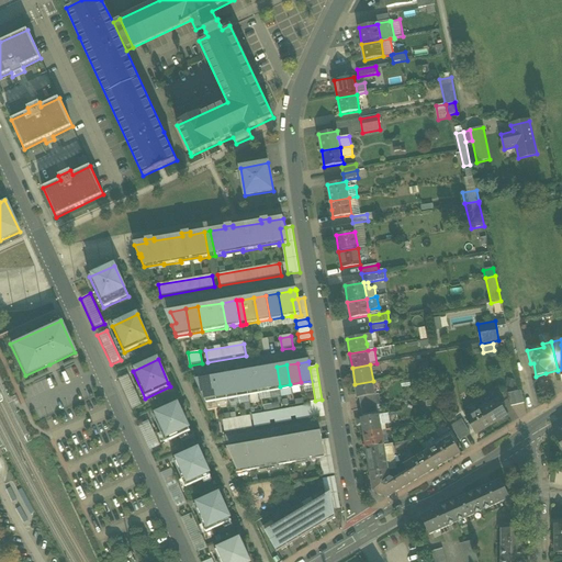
[(266,369),(269,389),(280,386),(277,367),(266,369)]
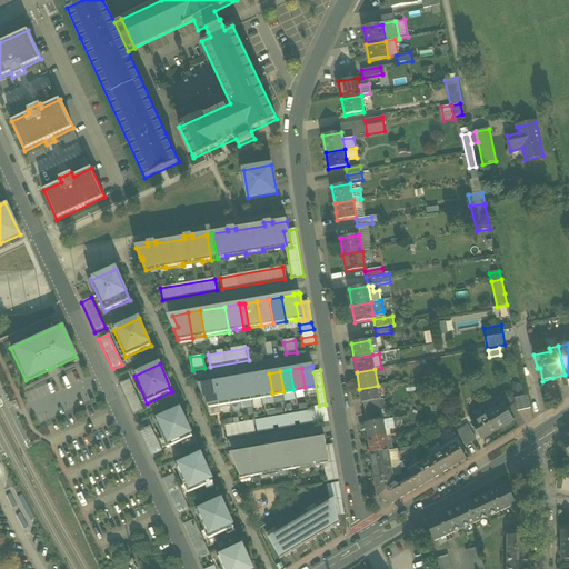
[(258,375),(261,395),(272,393),(269,373),(258,375)]
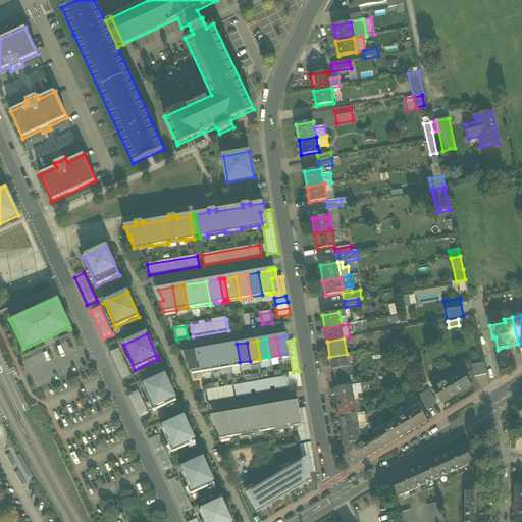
[(227,346),(230,364),(240,362),(237,344),(227,346)]
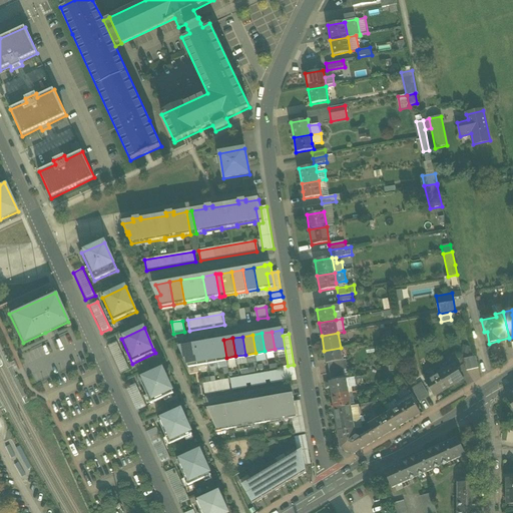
[(213,342),(216,359),(226,358),(223,340),(213,342)]
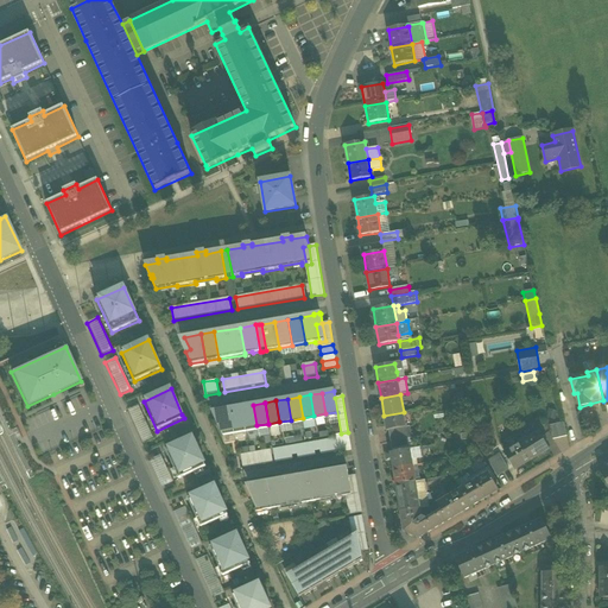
[(241,406),(245,428),(257,425),(253,405),(241,406)]
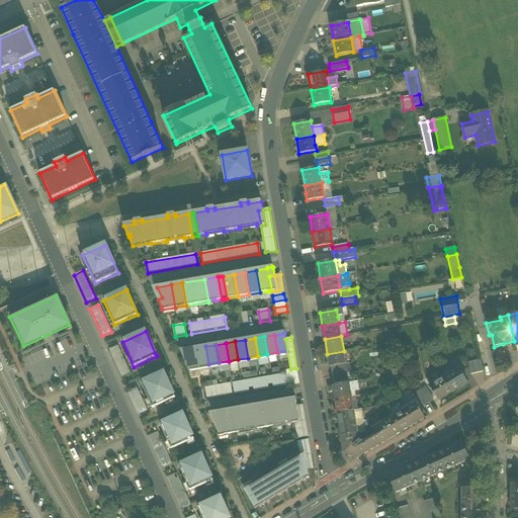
[(196,348),(199,366),(208,364),(205,346),(196,348)]
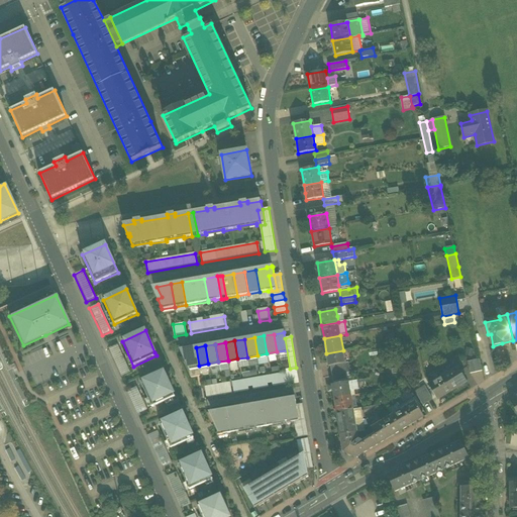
[(181,350),(189,368),(199,366),(196,347),(181,350)]
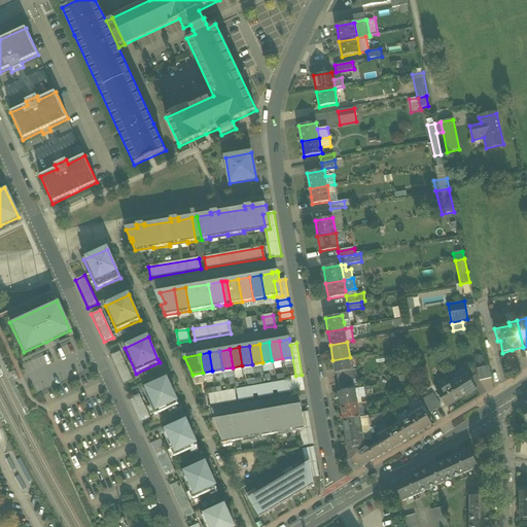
[(352,371),(350,357),(332,360),(335,374),(337,374),(352,371)]
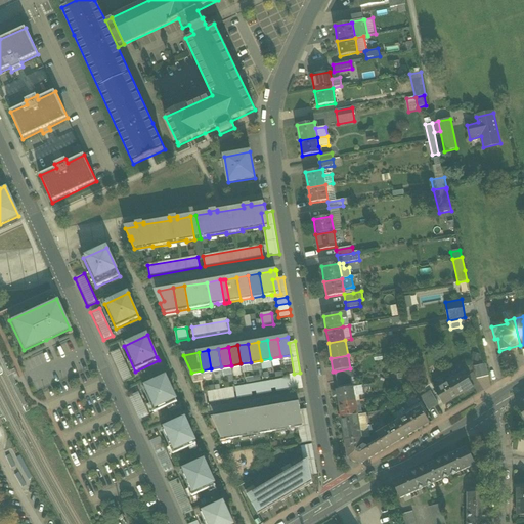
[(513,366),(511,356),(499,358),(503,368),(513,366)]
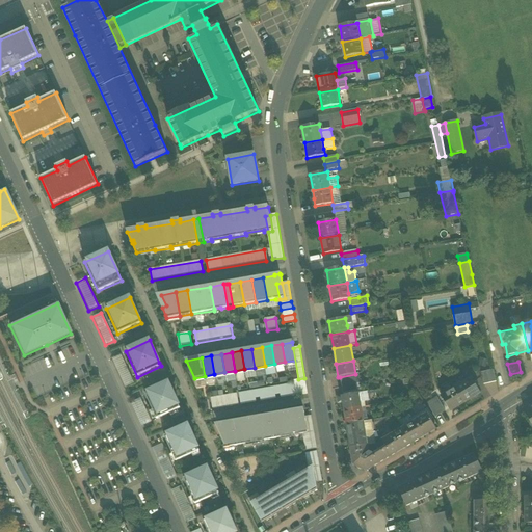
[(481,372),(483,384),(496,381),(493,370),(481,372)]
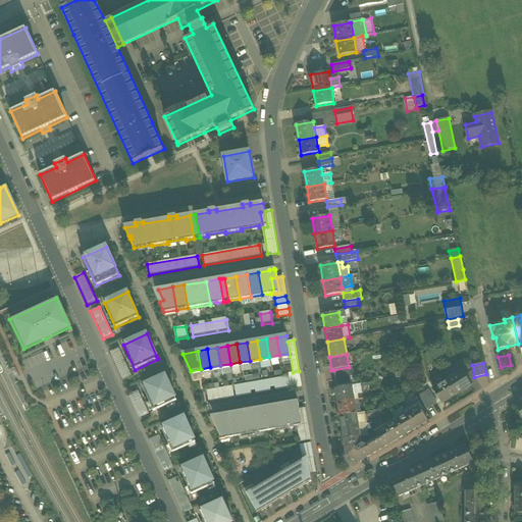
[(333,370),(335,379),(350,377),(354,376),(352,366),(349,367),(333,370)]
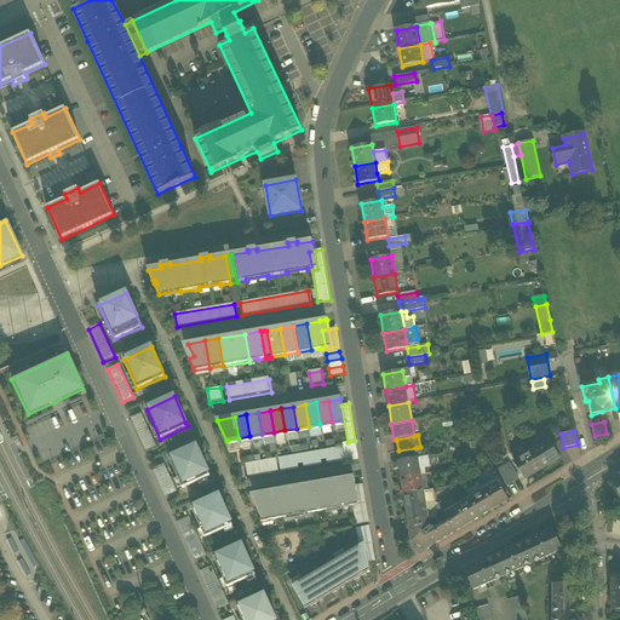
[(518,459),(532,452),(528,446),(527,438),(511,448),(518,459)]
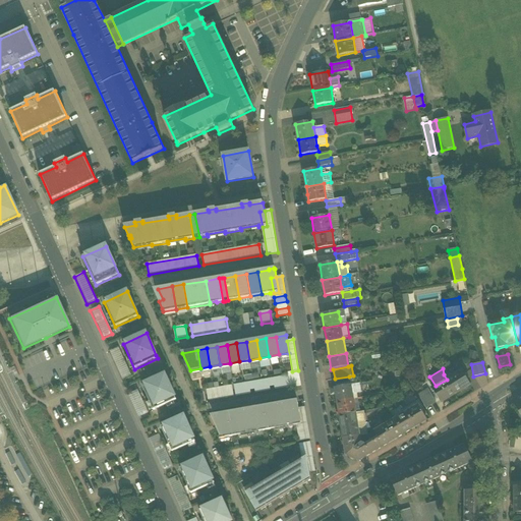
[(288,372),(291,388),(301,386),(298,370),(288,372)]
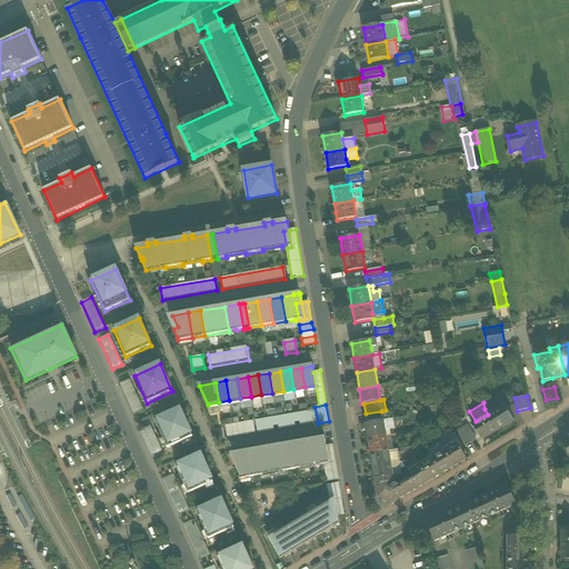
[(503,405),(488,415),(498,430),(513,420),(503,405)]
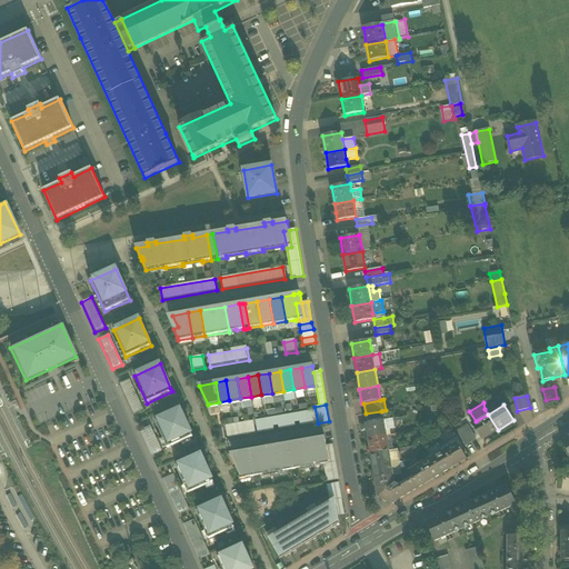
[(155,421),(168,448),(192,437),(191,433),(180,409),(171,413),(165,417),(155,421)]
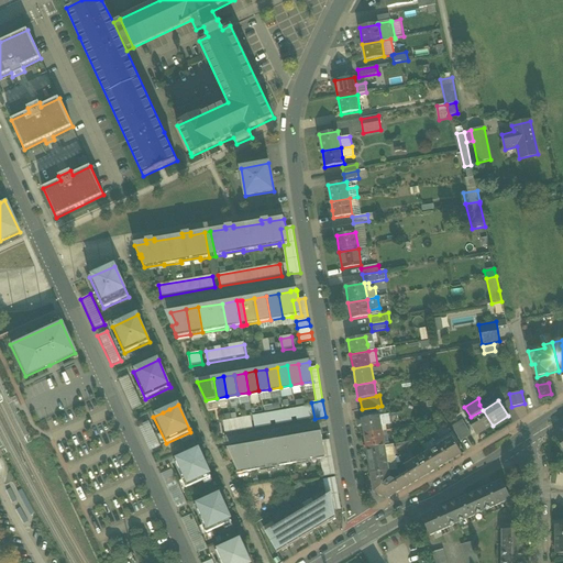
[(311,406),(295,409),(296,417),(297,421),(313,418),(312,414),(311,408),(311,406)]
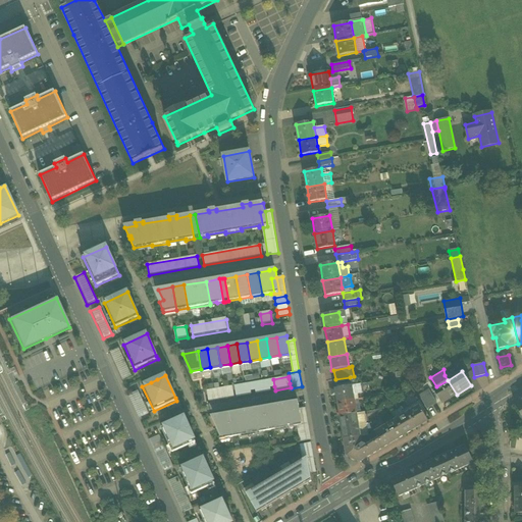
[(351,383),(350,377),(335,379),(336,386),(351,383)]
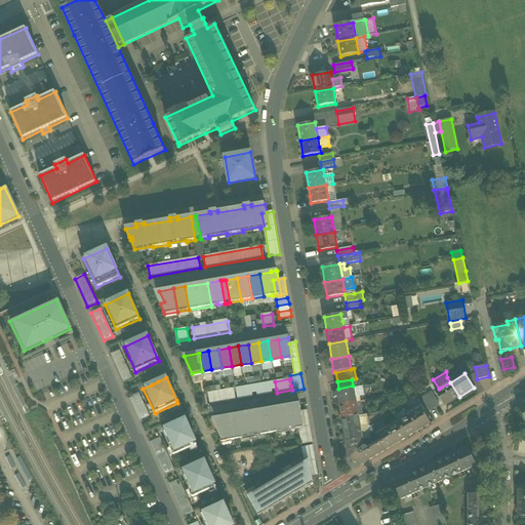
[(273,394),(272,390),(271,382),(255,385),(256,392),(257,396),(273,394)]
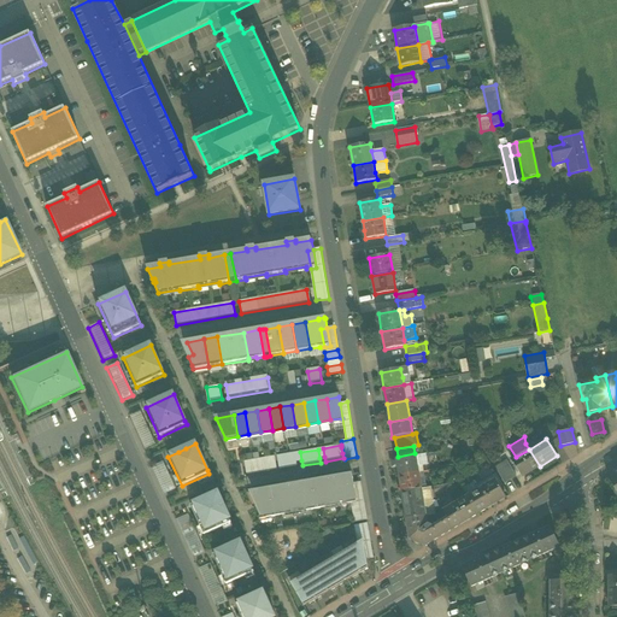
[(522,477),(540,466),(529,450),(516,457),(512,459),(522,477)]
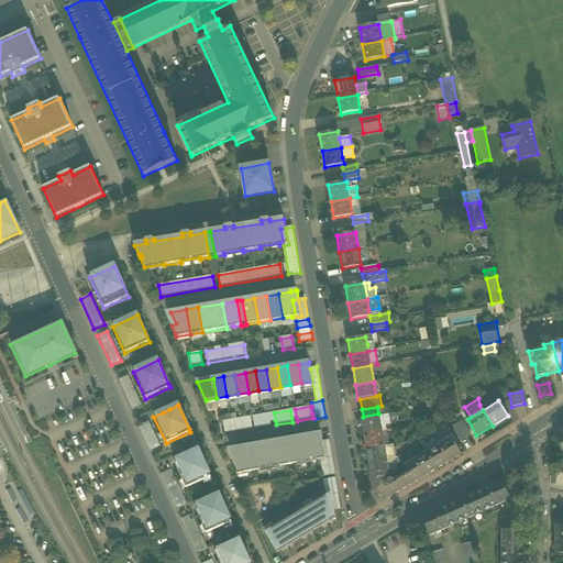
[(272,426),(271,421),(269,414),(253,416),(254,424),(255,429),(272,426)]
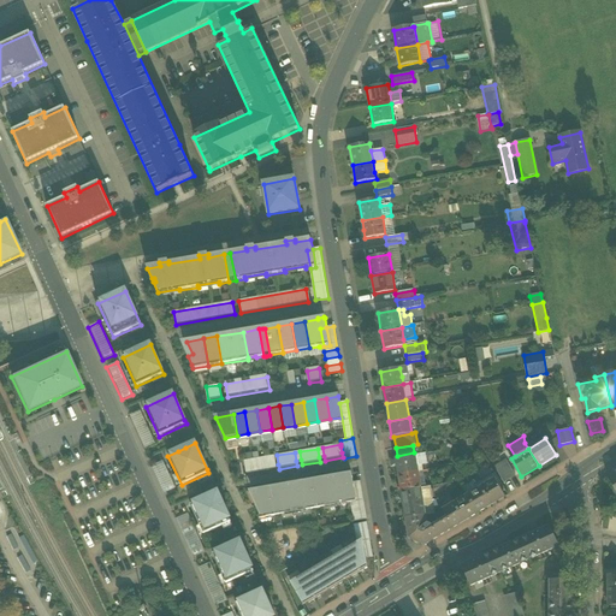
[(415,455),(395,458),(397,467),(398,475),(419,472),(418,466),(415,455)]
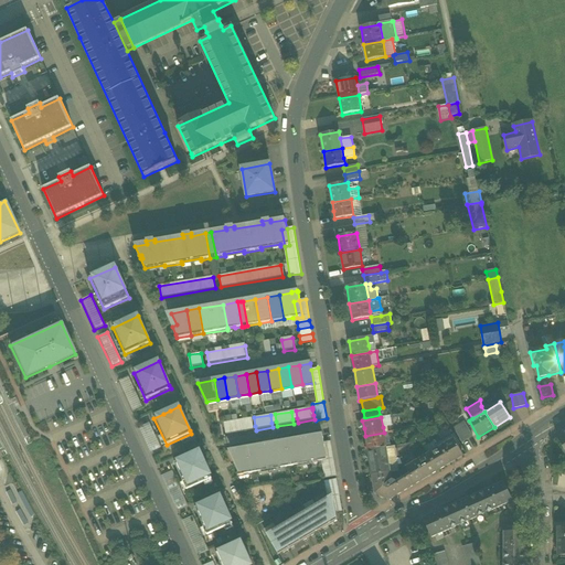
[(384,417),(381,417),(383,427),(392,426),(391,419),(384,419),(384,417)]
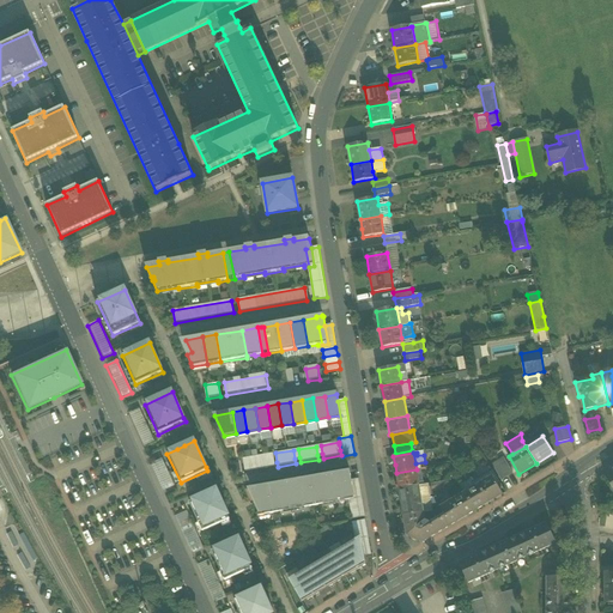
[(243,459),(246,472),(275,467),(273,454),(243,459)]
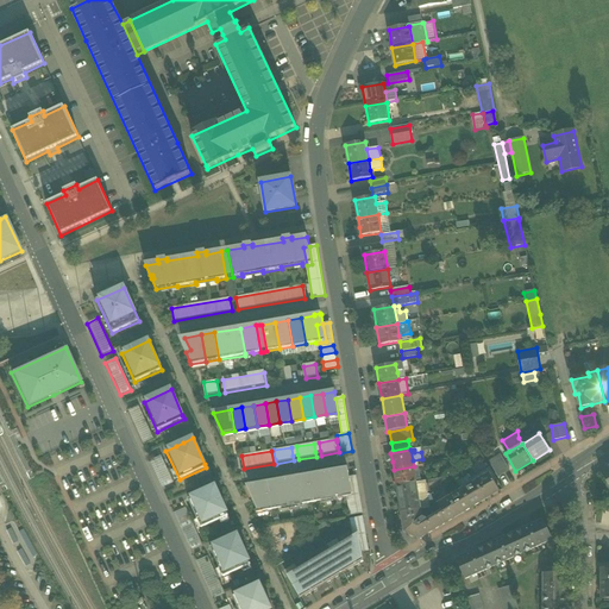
[(488,460),(497,476),(509,469),(500,453),(489,459),(488,460)]
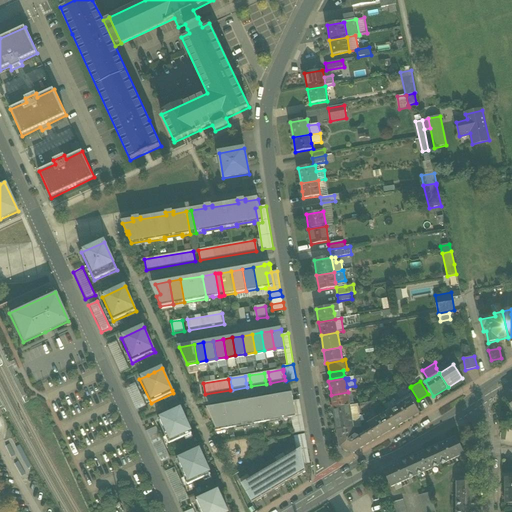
[(350,406),(350,403),(348,392),(331,395),(333,409),(350,406)]
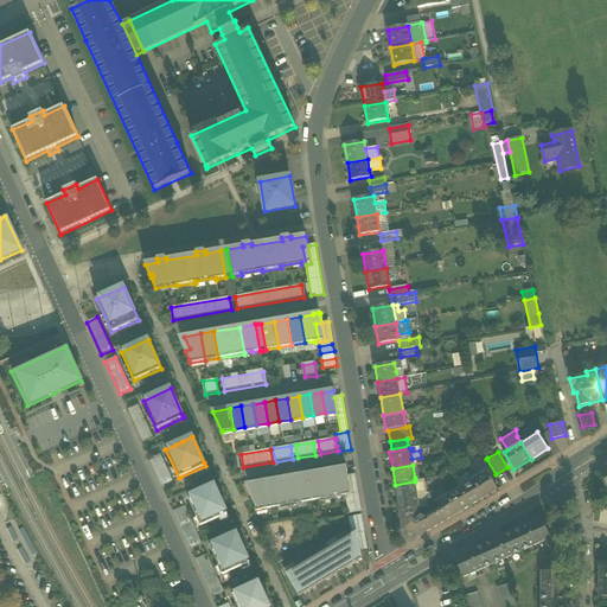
[(342,497),(346,496),(343,477),(349,475),(346,467),(306,474),(311,502),(320,499),(320,497),(342,493),(342,497)]
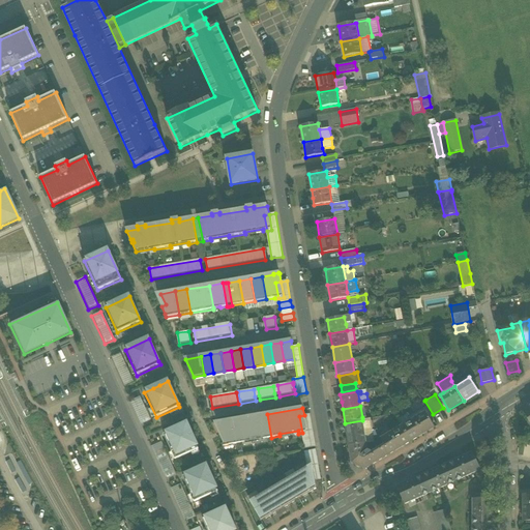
[(424,412),(413,419),(422,435),(435,428),(424,412)]
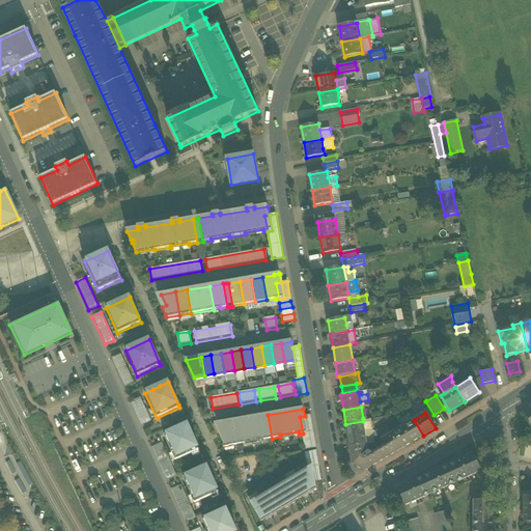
[(263,440),(272,439),(268,415),(233,421),(238,445),(246,443),(245,441),(263,438),(263,440)]
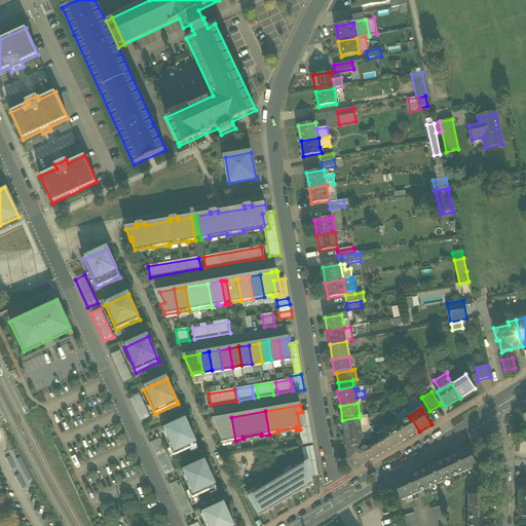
[(307,411),(302,412),(304,428),(300,429),(302,445),(313,443),(307,411)]
